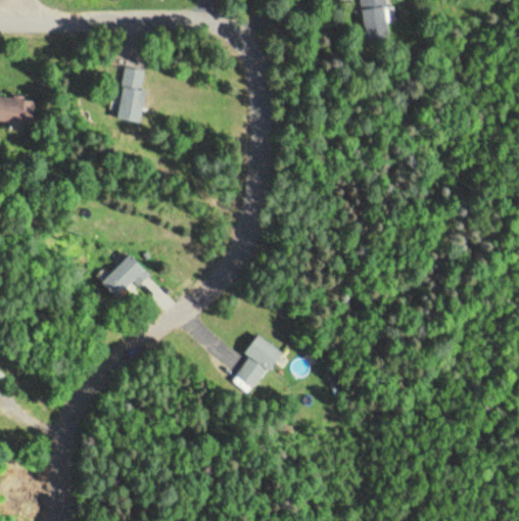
[(381,0),(355,0),(360,35),(386,31),(381,0)]
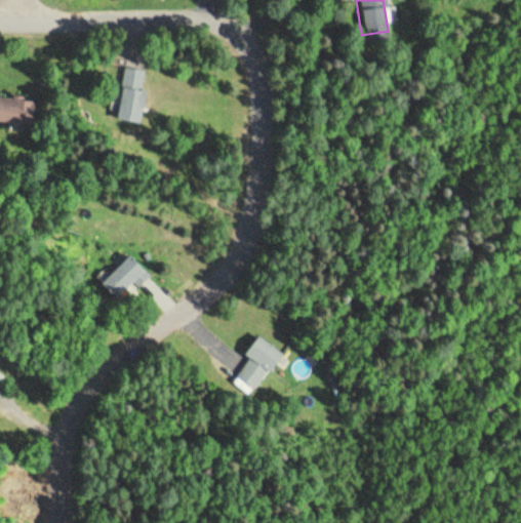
[(144,71),(123,70),(120,122),(145,123),(147,90),(143,90),(144,71)]
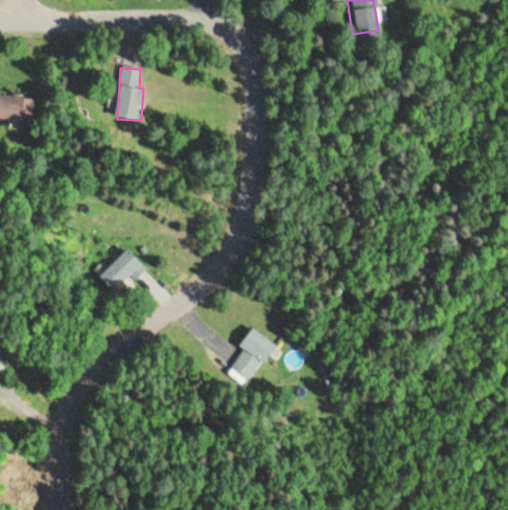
[(37,97),(0,94),(0,119),(35,122),(37,97)]
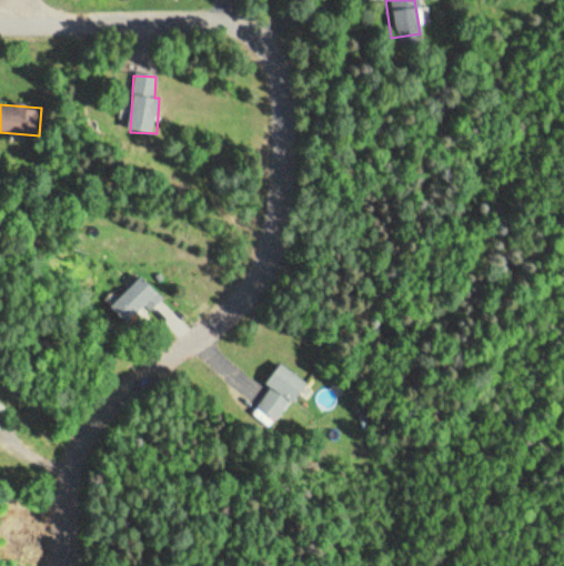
[(162,300),(143,275),(104,305),(123,329),(162,300)]
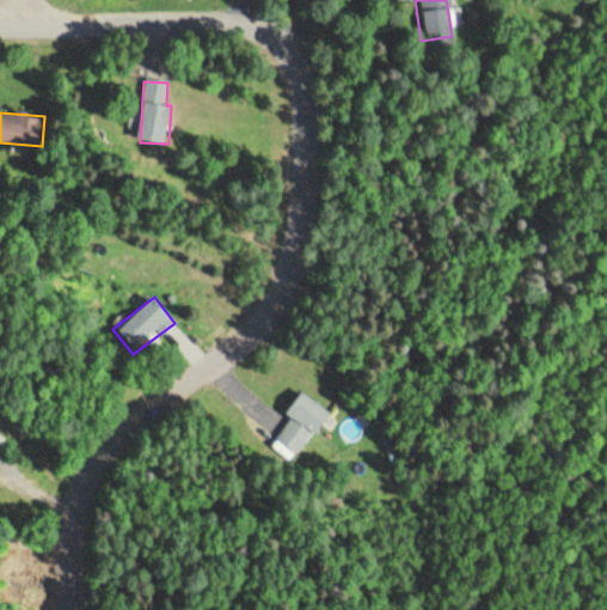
[(294,457),(312,434),(317,438),(333,415),(302,391),(284,415),(290,419),(274,440),(294,457)]
